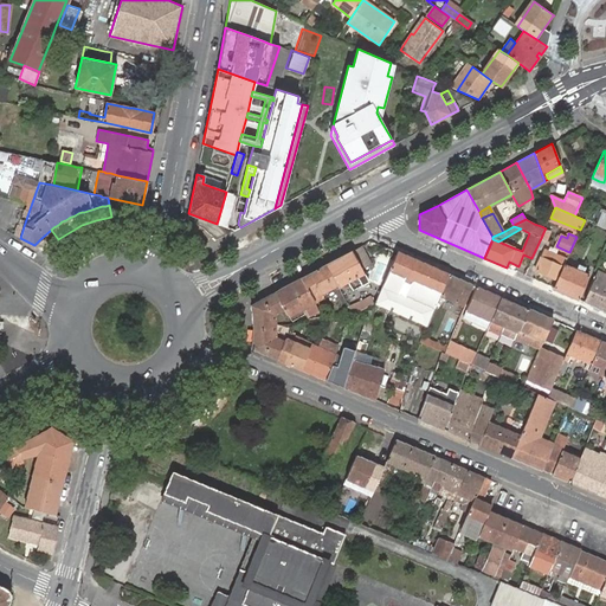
[(360,246),(352,250),(365,272),(366,276),(374,271),(360,246)]
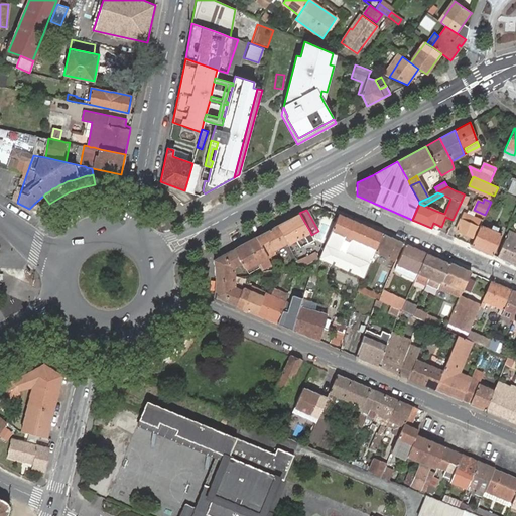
[(456,229),(475,238),(481,225),(483,220),(464,212),(456,229)]
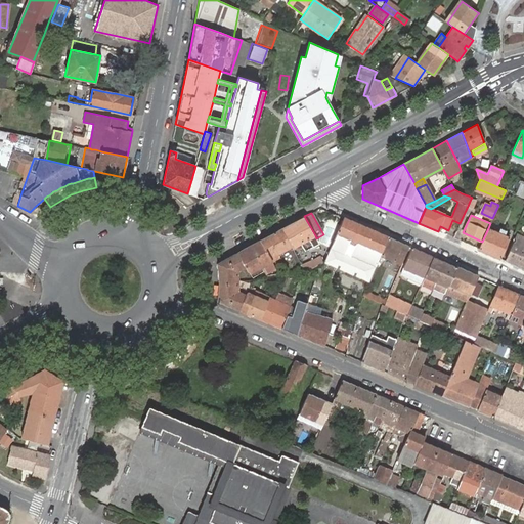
[(304,216),(282,228),(292,246),(293,248),(301,244),(305,251),(319,243),(316,238),(315,235),(304,216)]
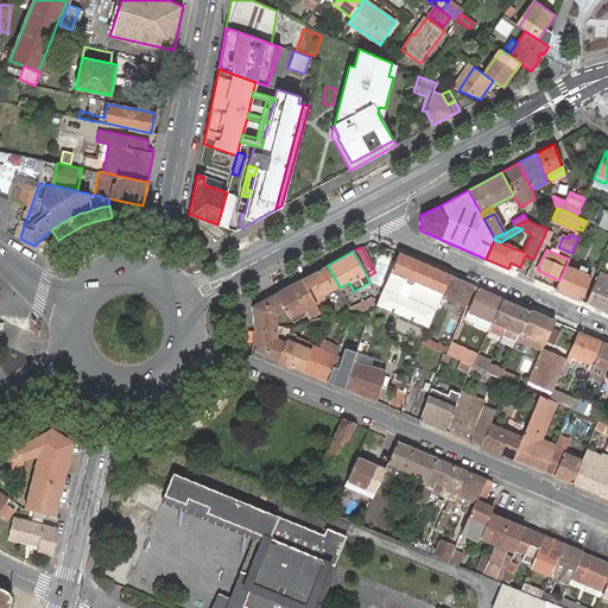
[(375,305),(428,328),(442,296),(450,276),(424,265),(398,253),(375,305)]
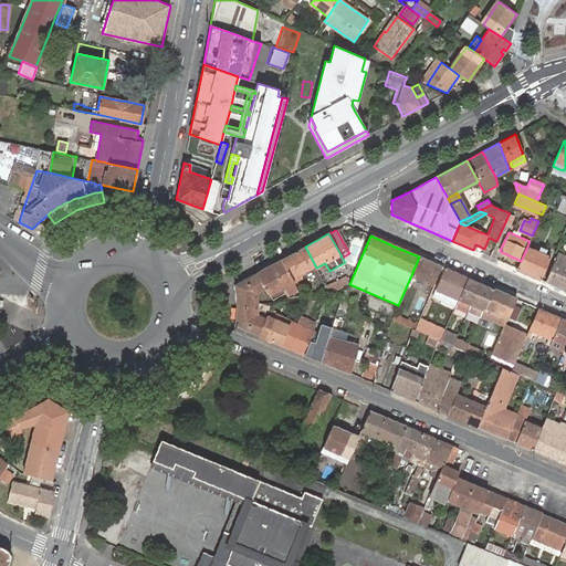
[(305,247),(281,260),(286,269),(294,282),(302,278),(300,274),(315,265),(305,247)]
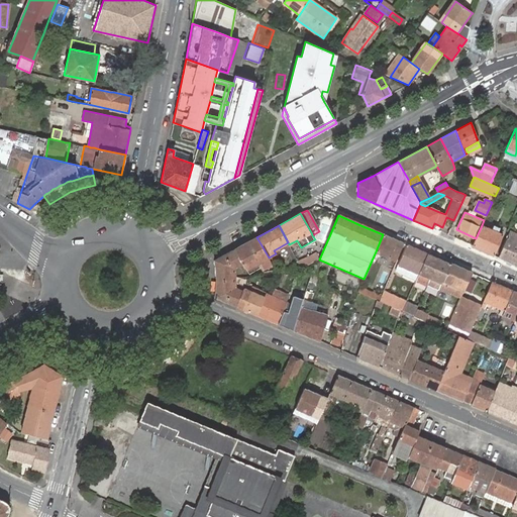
[(473,246),(494,255),(503,234),(496,232),(492,230),(482,225),(476,238),(473,246)]
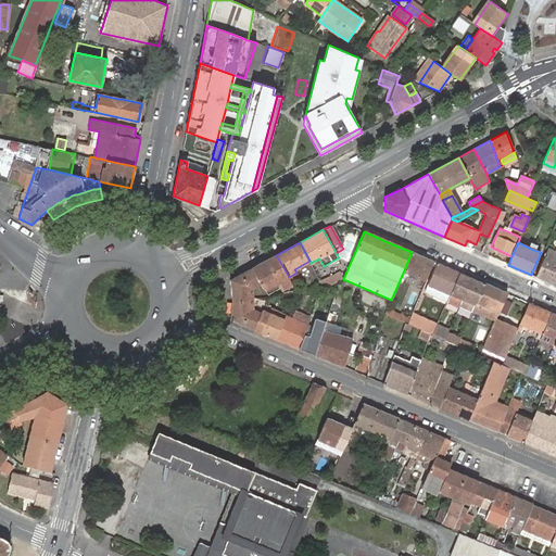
[(536,277),(555,285),(555,252),(548,249),(536,277)]
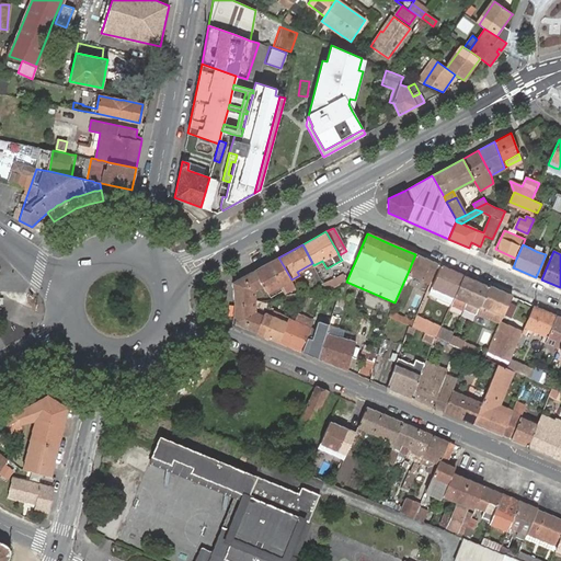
[(415,254),(408,273),(423,279),(426,273),(433,276),(438,264),(431,261),(415,254)]
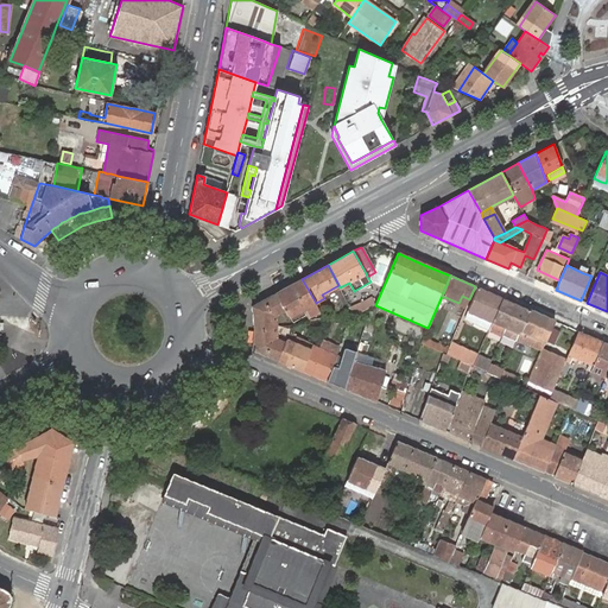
[(315,314),(320,310),(316,303),(308,289),(302,279),(276,293),(285,310),(290,317),(309,306),(315,314)]
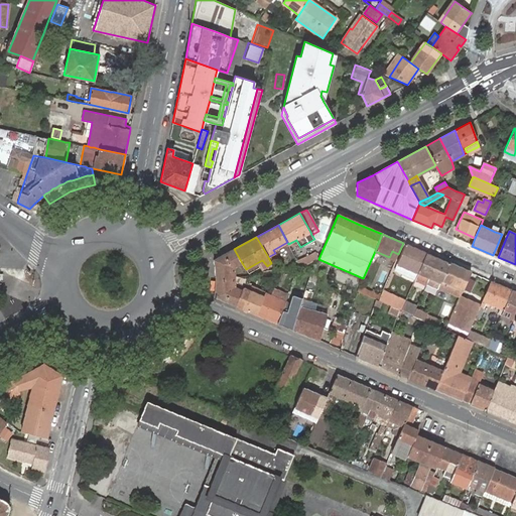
[(415,279),(426,253),(405,244),(395,269),(396,271),(415,279)]
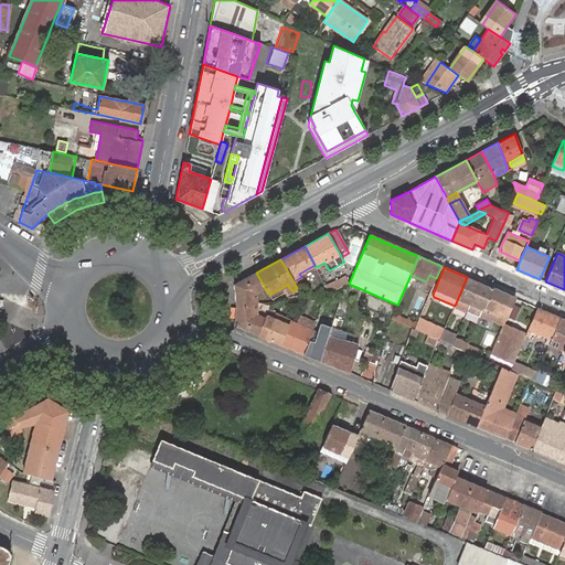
[(235,324),(258,334),(265,318),(257,315),(256,292),(265,288),(256,273),(234,285),(236,302),(235,324)]
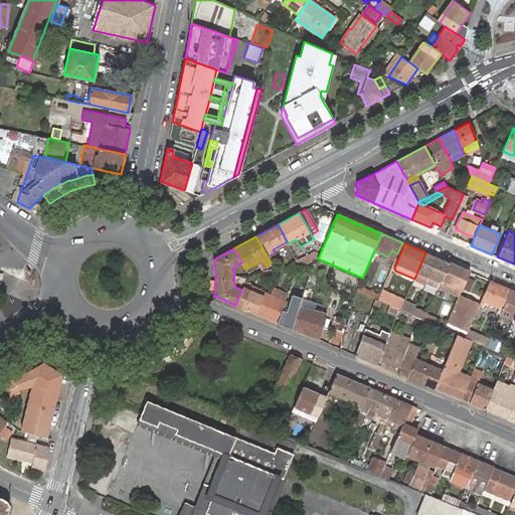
[(391,250),(388,256),(394,260),(397,253),(391,250)]
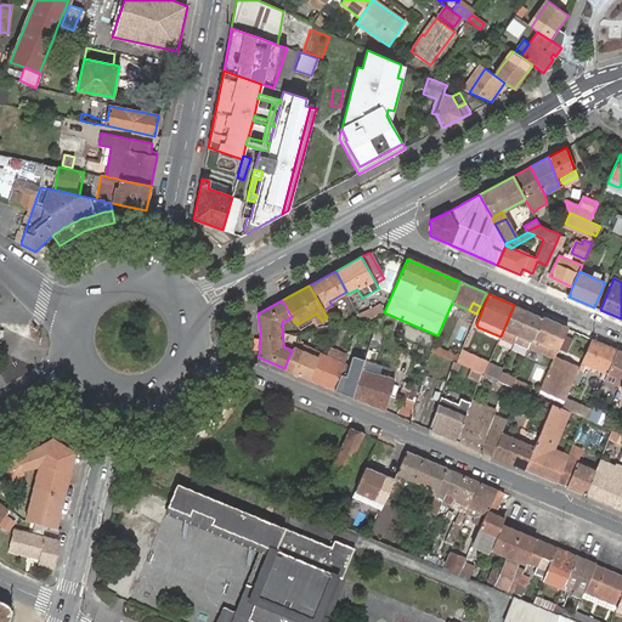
[(518,334),(527,311),(514,305),(501,337),(514,343),(518,334)]
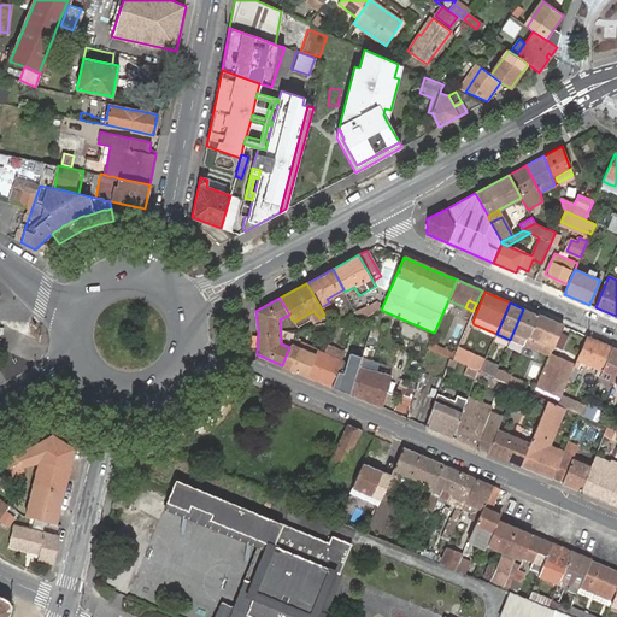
[(359,319),(381,310),(378,304),(368,309),(366,307),(356,312),(359,319)]
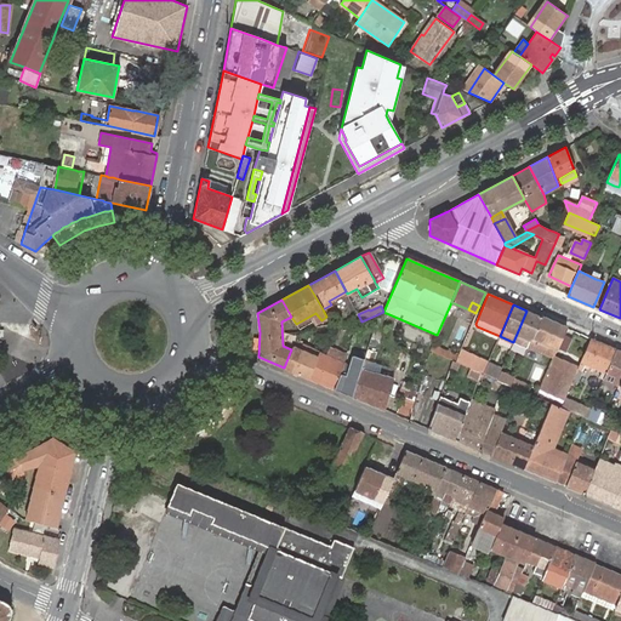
[(541,317),(527,311),(517,334),(531,340),(533,337),(541,317)]
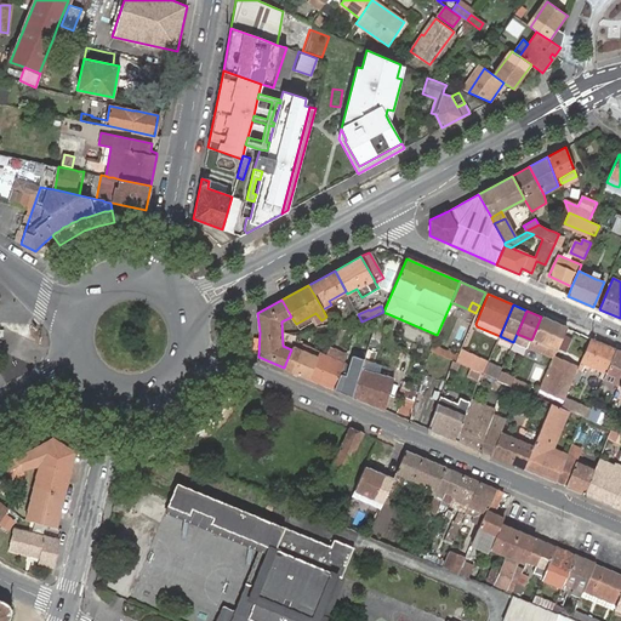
[(567,328),(541,317),(533,337),(557,348),(567,328)]
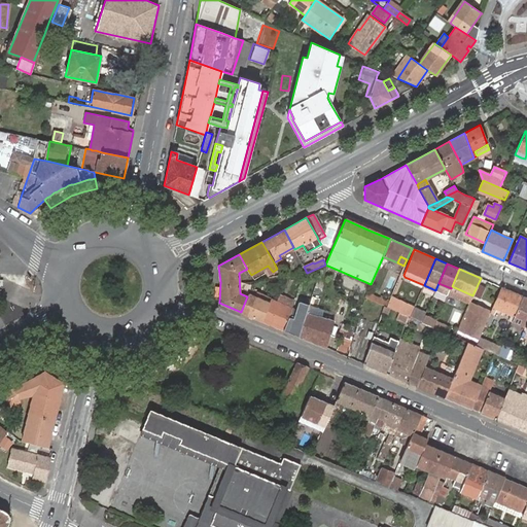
[(472,295),(452,286),(451,288),(449,293),(469,303),(472,295)]
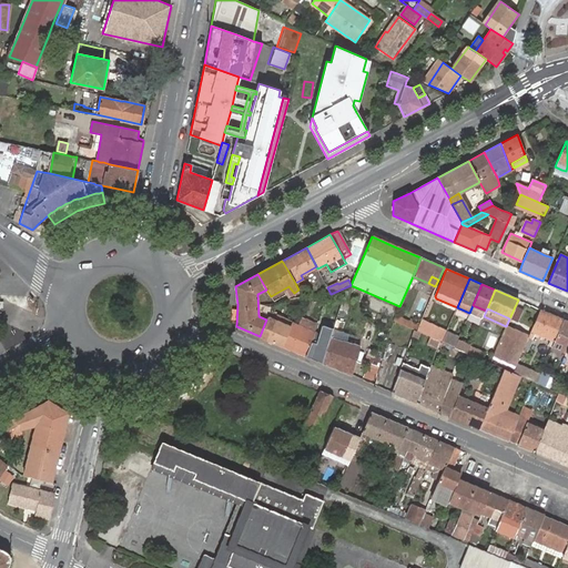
[(564,320),(540,310),(529,335),(524,346),(528,348),(534,336),(537,337),(539,334),(550,340),(548,344),(551,346),(564,320)]
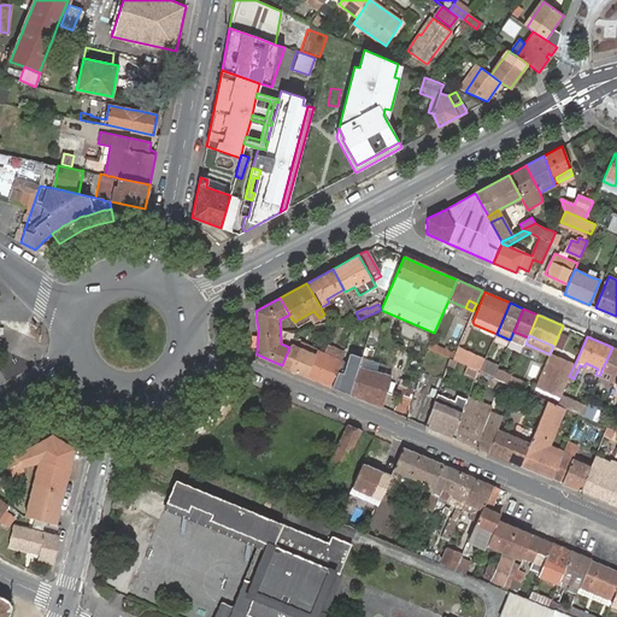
[(289,369),(307,376),(316,356),(299,348),(301,342),(293,339),(289,347),(282,365),(289,369)]
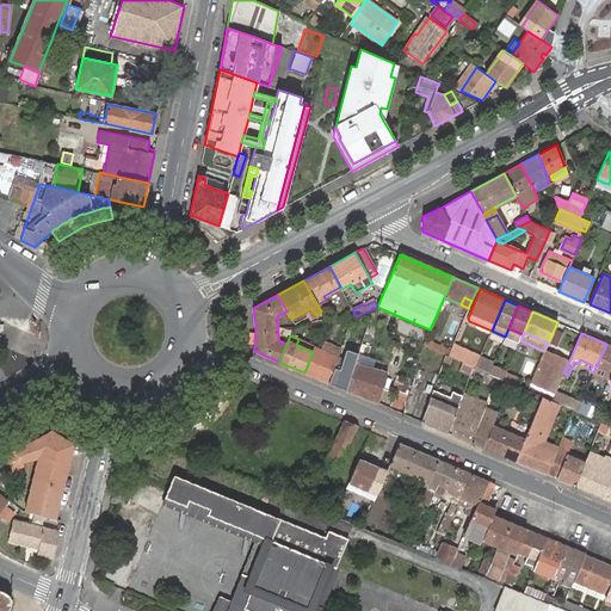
[(424,345),(445,355),(448,356),(450,350),(426,339),(424,345)]
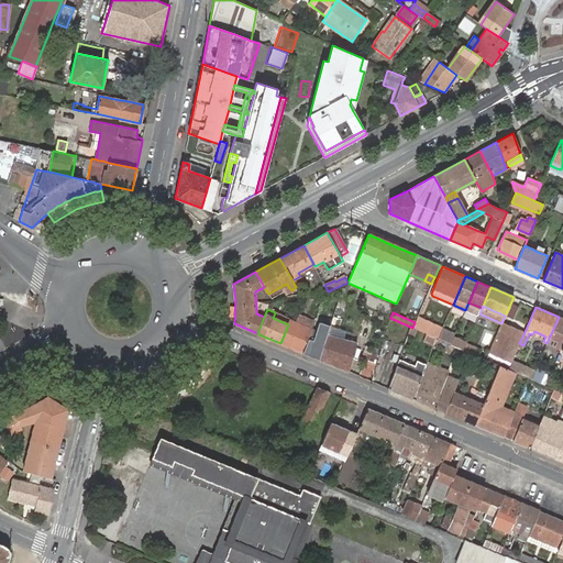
[(412,328),(426,333),(430,322),(417,317),(415,322),(412,328)]
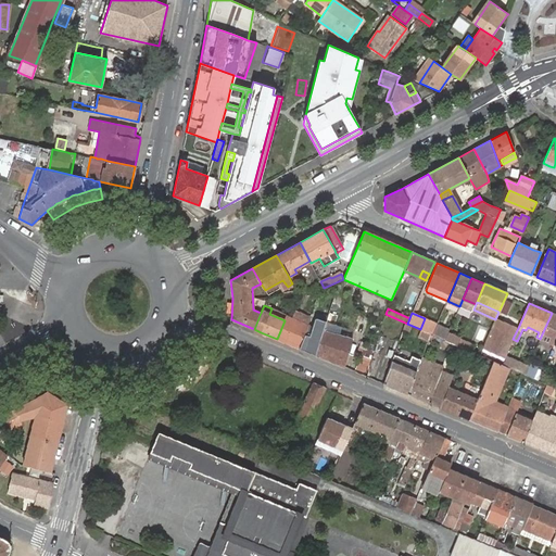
[(555,314),(552,313),(540,339),(539,341),(545,343),(546,341),(553,344),(554,344),(555,339),(555,314)]
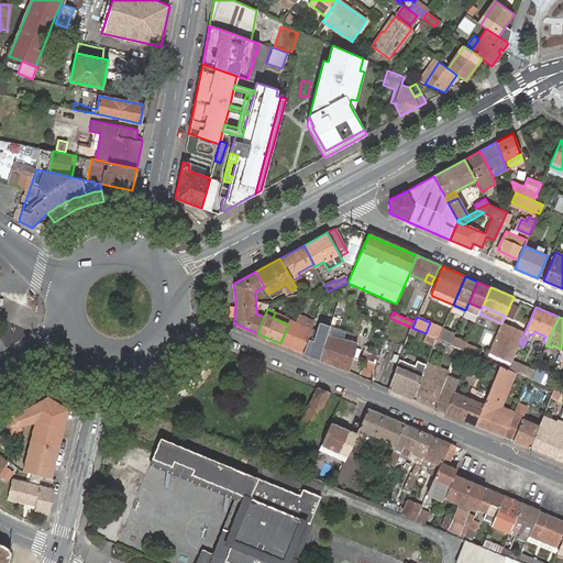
[(308,355),(320,360),(328,334),(330,327),(330,326),(329,324),(331,320),(327,319),(326,323),(320,321),(317,331),(308,355)]
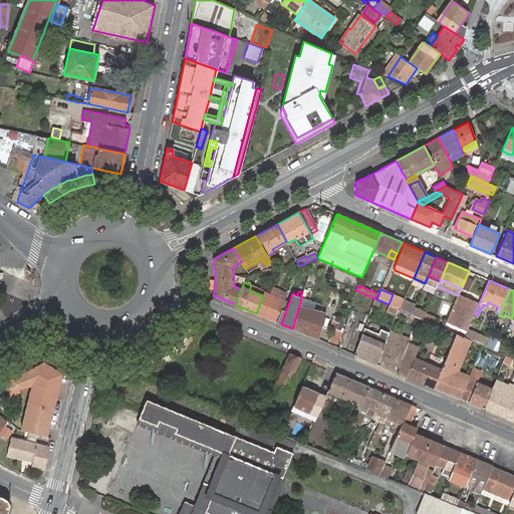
[(256,313),(276,322),(285,300),(264,292),(263,296),(256,313)]
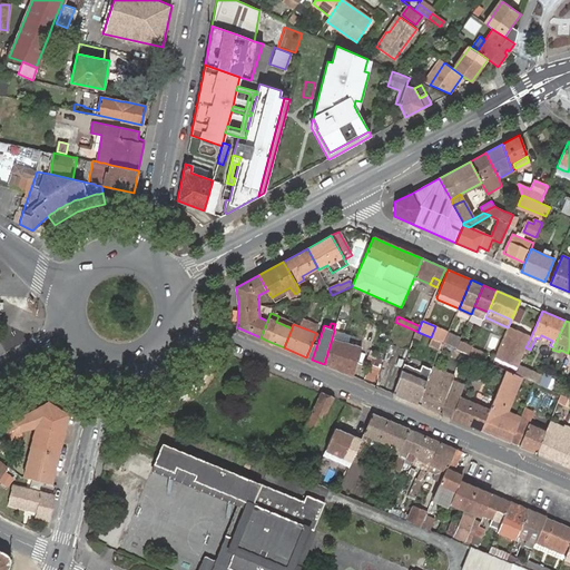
[(441,342),(443,343),(446,335),(448,332),(435,326),(431,337),(441,342)]
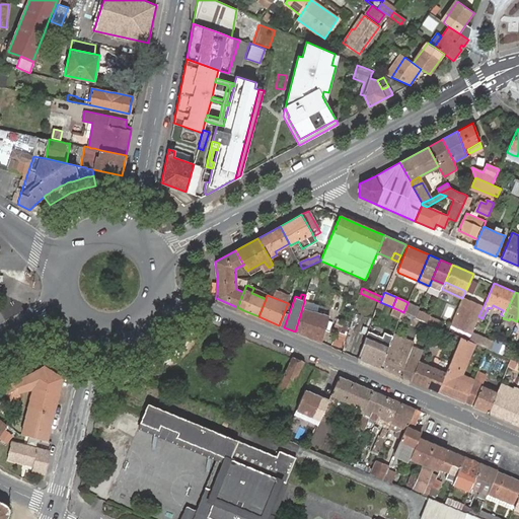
[(462,298),(451,324),(471,332),(477,319),(478,316),(484,306),(462,298)]
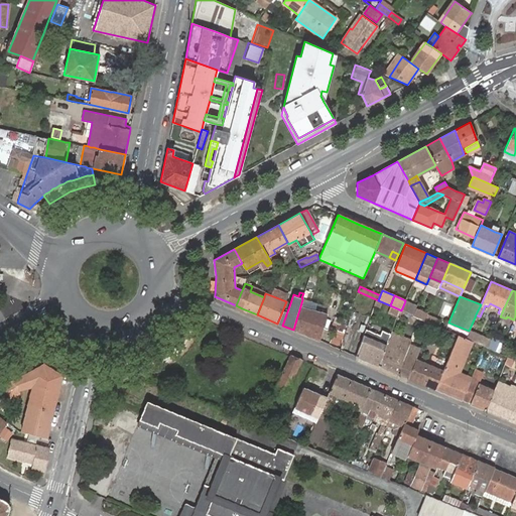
[(300,306),(328,313),(330,307),(302,299),(300,306)]
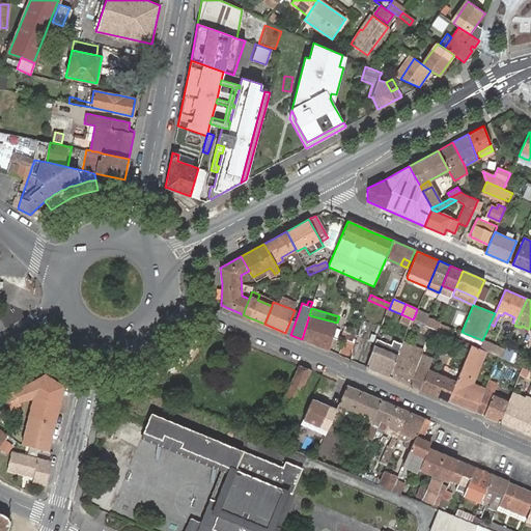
[(404,327),(408,329),(409,325),(411,318),(401,314),(389,309),(387,308),(385,314),(406,324),(404,327)]
